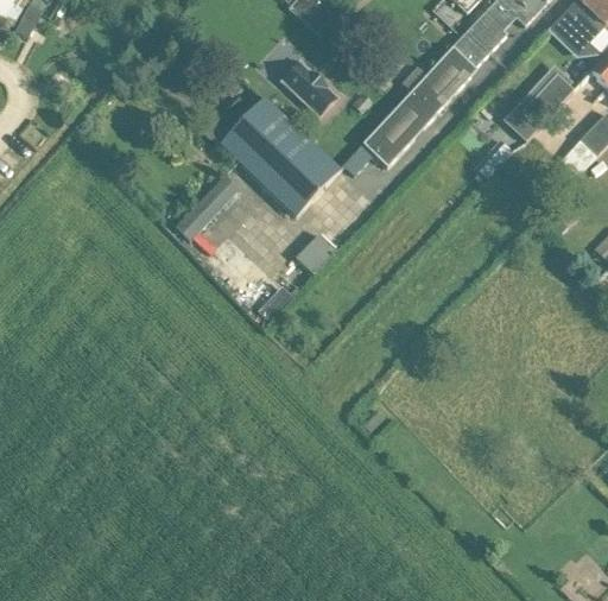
[(0,0),(0,7),(12,13),(18,0),(0,0)]
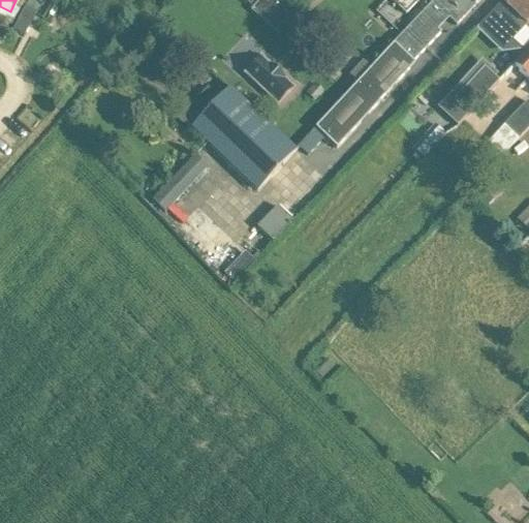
[(430,0),(423,8),(394,38),(370,64),(356,79),(347,89),(315,124),(337,145),(379,98),(415,58),(413,57),(441,28),(437,25),(448,13),(456,21),(475,0),(430,0)]
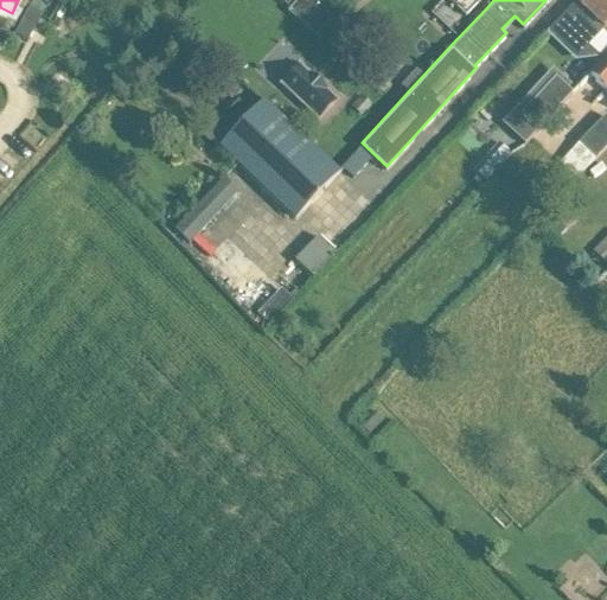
[(438,0),(436,1),(448,12),(457,4),(465,11),(474,0),(438,0)]
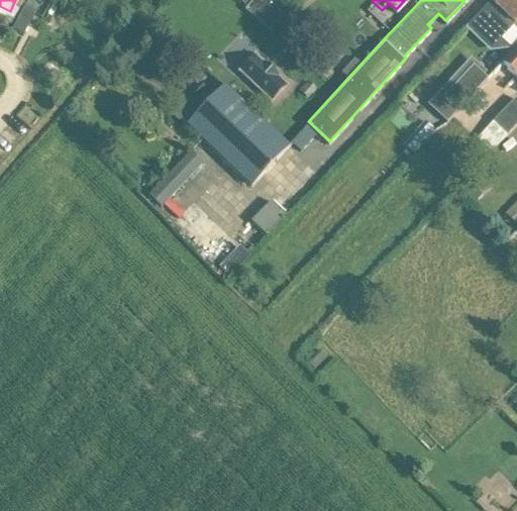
[(514,19),(516,16),(516,0),(487,0),(466,24),(489,46),(515,19),(514,19)]
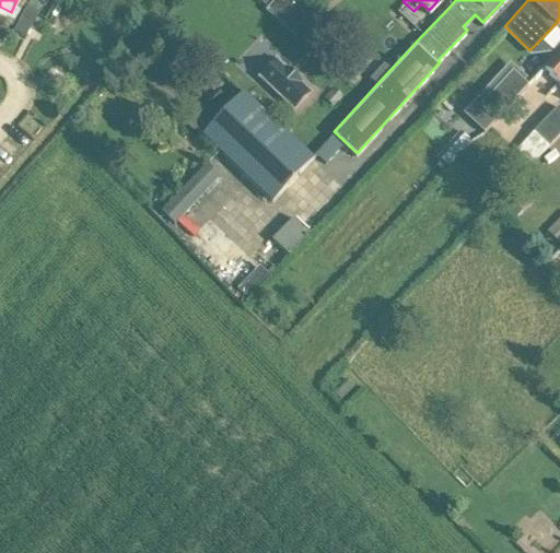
[(559,46),(529,78),(533,81),(526,87),(538,99),(559,78),(559,79),(559,46)]
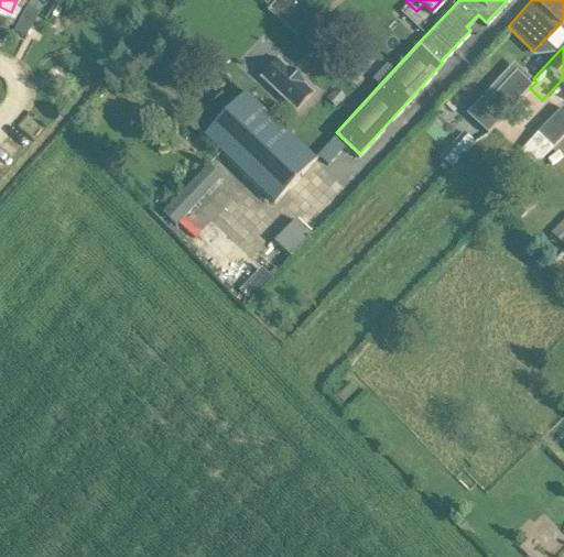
[(277,54),(277,55),(261,72),(260,72),(259,73),(261,74),(294,106),(295,107),(296,106),(313,88),(313,89),(314,87),(313,86),(313,87),(305,79),(306,79),(304,78),(288,63),(286,61),(286,62),(279,55),(280,54),(278,53),(277,54)]
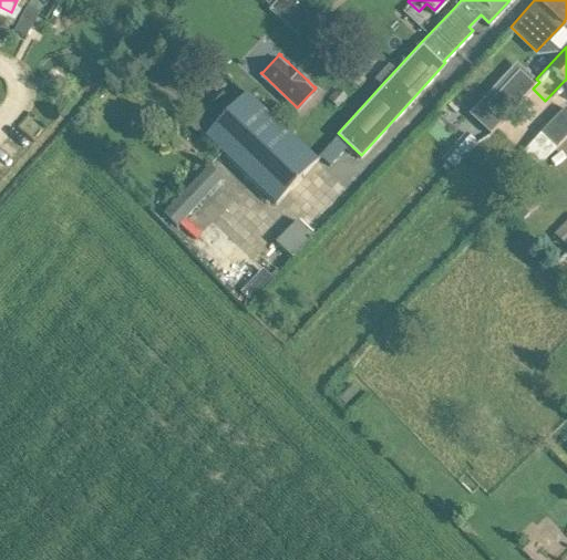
[(373,75),(374,76),(382,84),(397,69),(388,60),(373,75)]
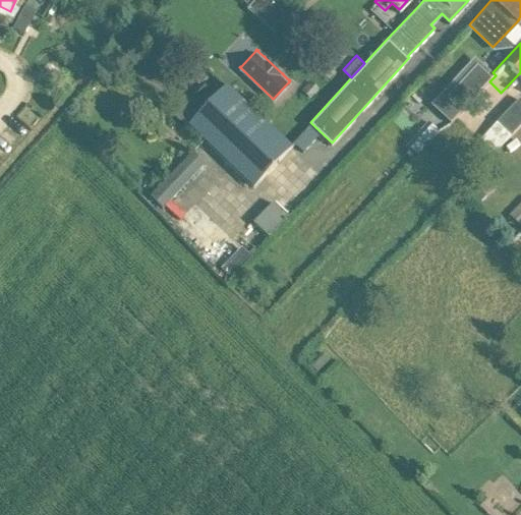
[(491,74),(476,61),(447,92),(457,101),(452,106),(458,111),(491,74)]
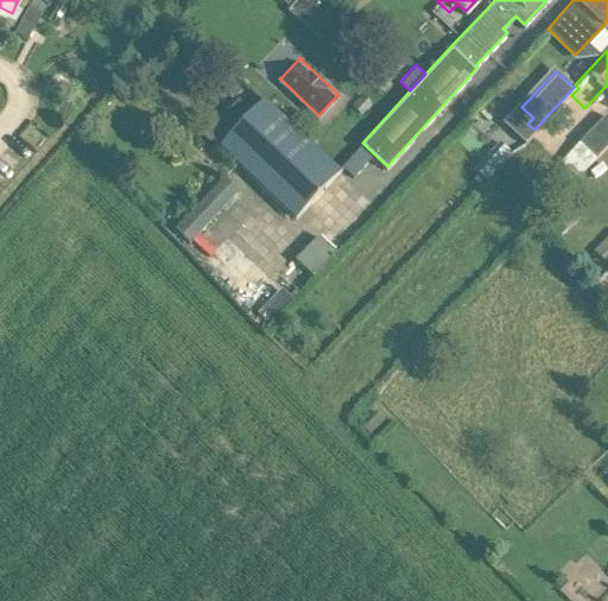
[(350,101),(361,111),(372,100),(361,90),(350,101)]
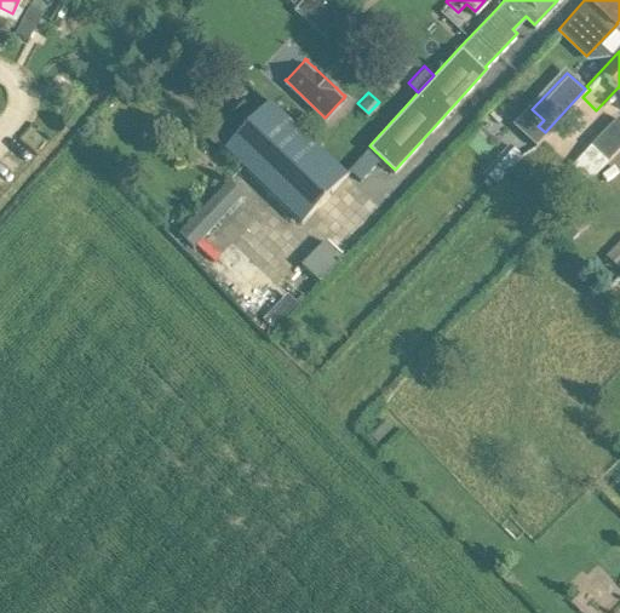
[(205,131),(300,221),(346,171),(268,98),(257,110),(240,95),(205,131)]
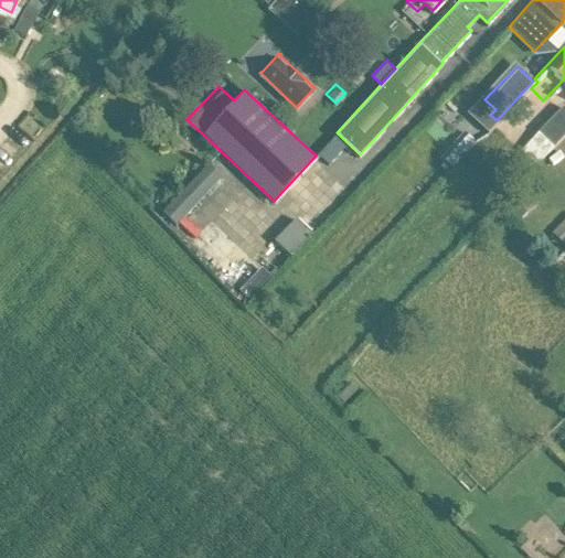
[(520,147),(536,162),(564,131),(564,105),(562,103),(520,147)]
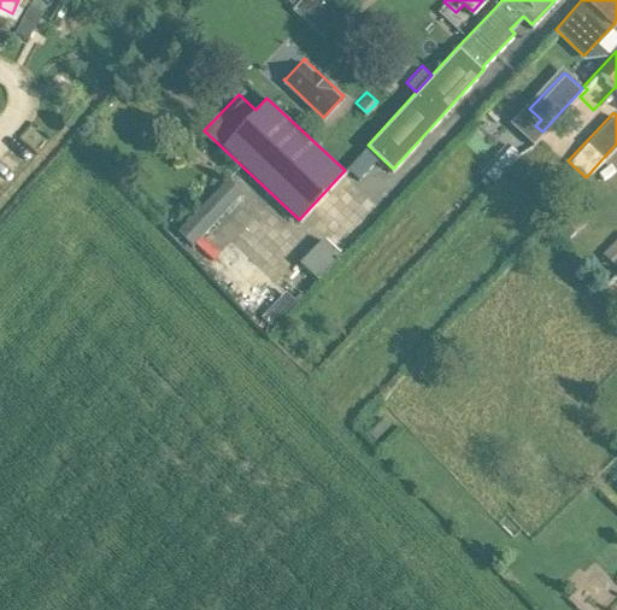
[(509,163),(519,150),(506,139),(495,152),(509,163)]
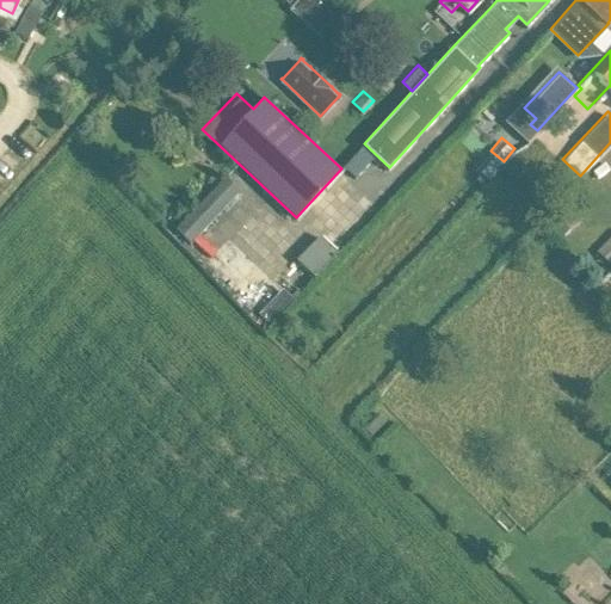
[(176,227),(190,241),(240,189),(224,174),(176,227)]
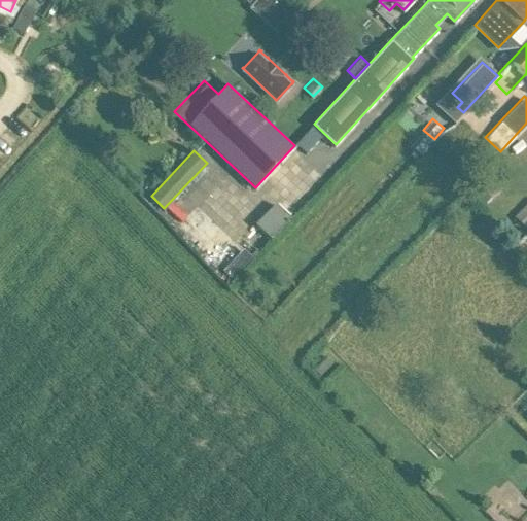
[(255,222),(271,237),(291,215),(276,201),(255,222)]
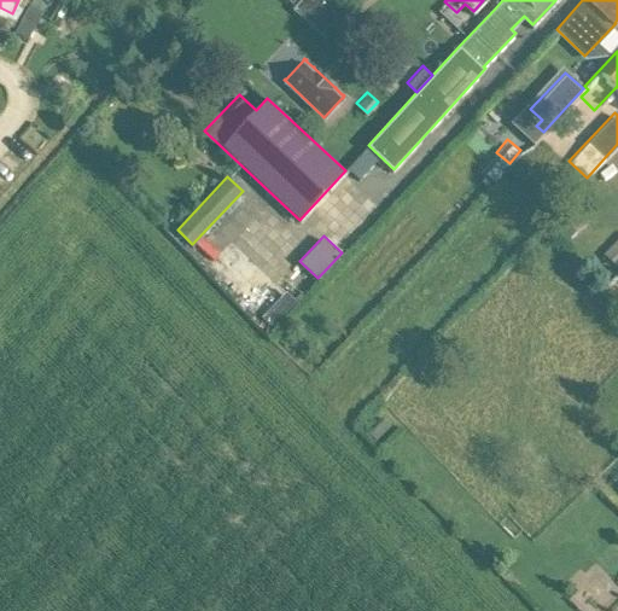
[(608,256),(604,261),(612,268),(617,263),(617,236),(604,251),(608,256)]
